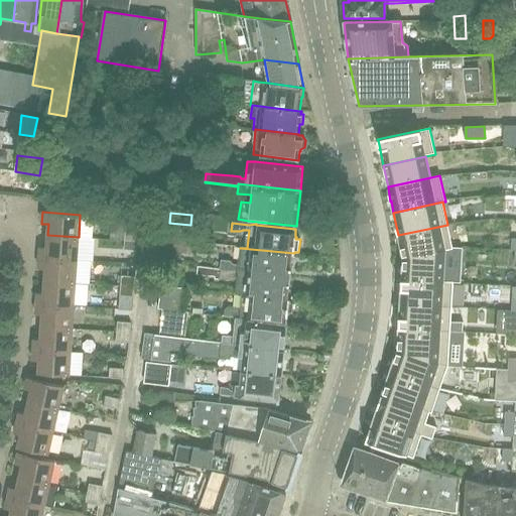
[(403,258),(445,251),(453,249),(447,225),(398,235),(403,258)]
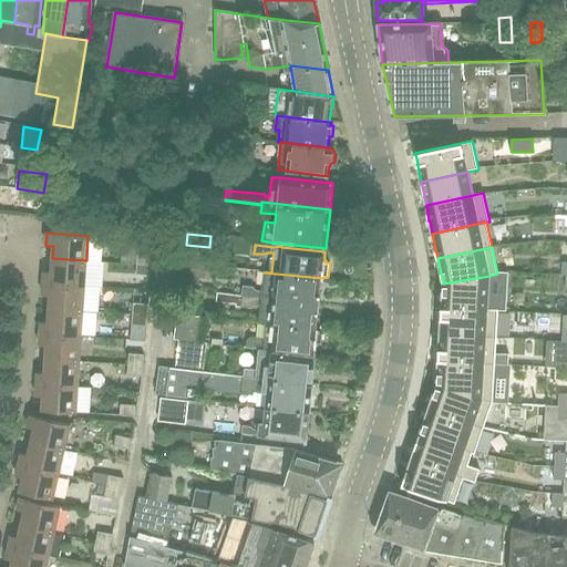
[(185,253),(184,264),(207,266),(208,255),(185,253)]
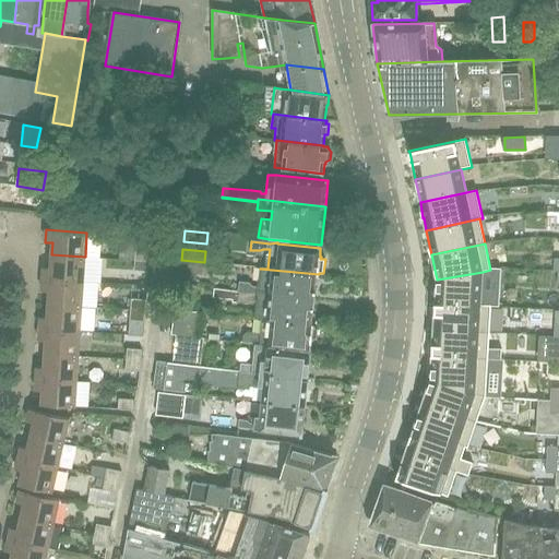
[(135,250),(134,260),(149,261),(150,251),(135,250)]
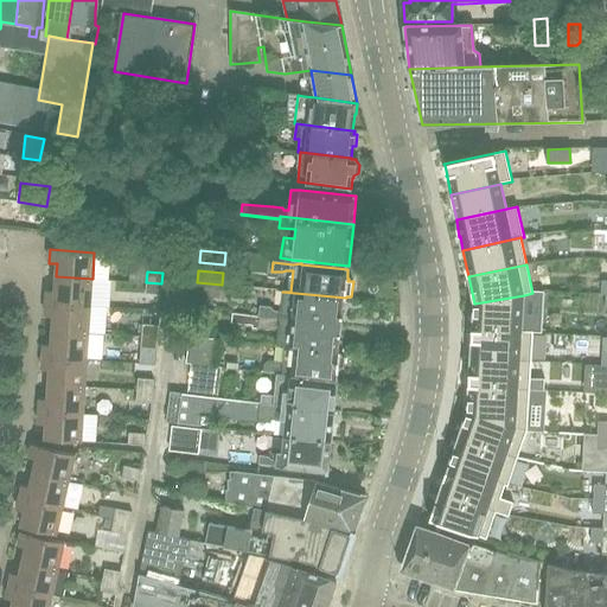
[(90,306),(93,279),(56,276),(55,292),(48,291),(46,304),(90,306)]
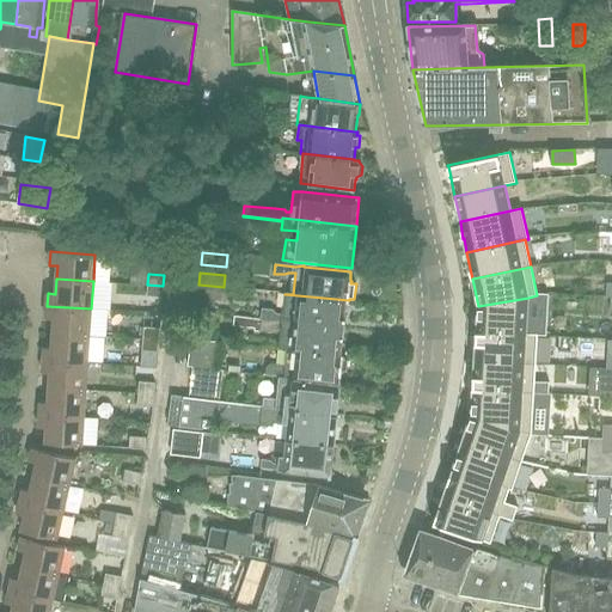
[(161,298),(163,286),(147,285),(146,297),(161,298)]
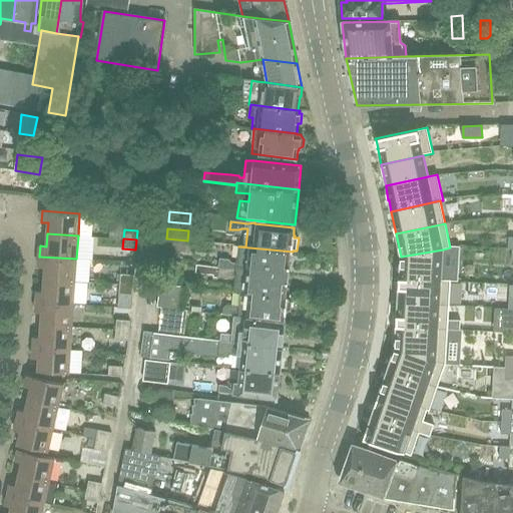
[(190,241),(187,240),(166,238),(164,249),(189,252),(190,241)]
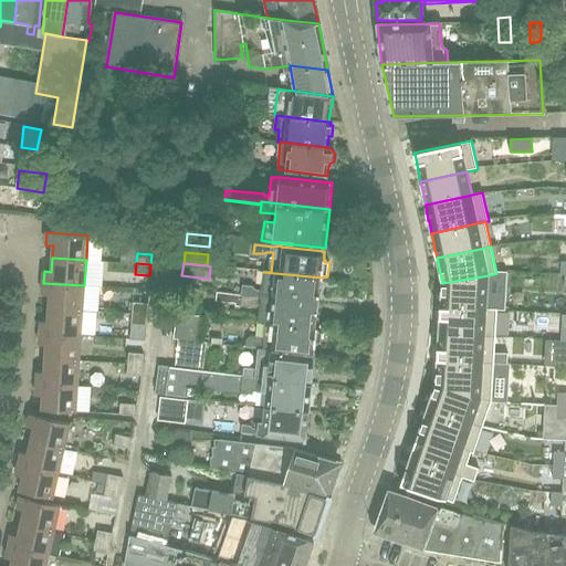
[(241,295),(260,297),(320,303),(321,294),(318,294),(320,278),(323,278),(263,272),(261,291),(257,291),(252,286),(242,285),(241,295)]
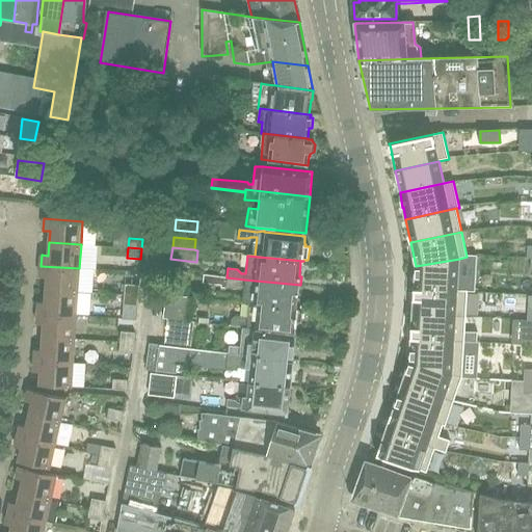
[(459,259),(416,266),(415,288),(457,290),(459,259)]
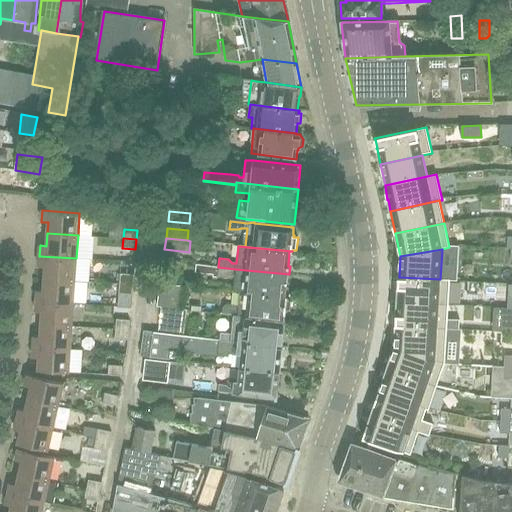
[(75,281),(76,258),(39,256),(38,267),(45,267),(44,279),(75,281)]
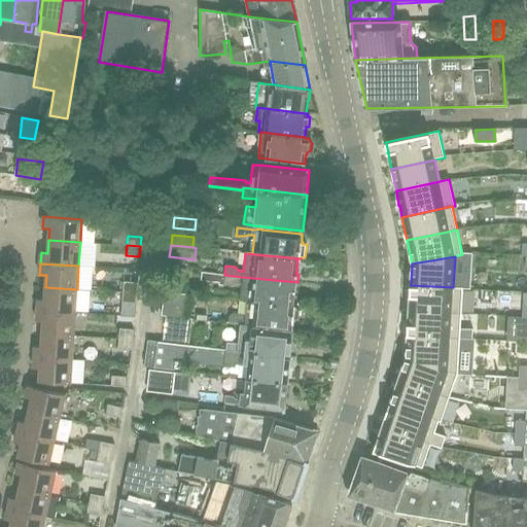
[(240,301),(247,301),(295,307),(295,306),(293,306),(294,291),(296,291),(297,282),(242,277),(224,275),(202,273),(201,281),(218,282),(218,284),(241,287),(240,301)]
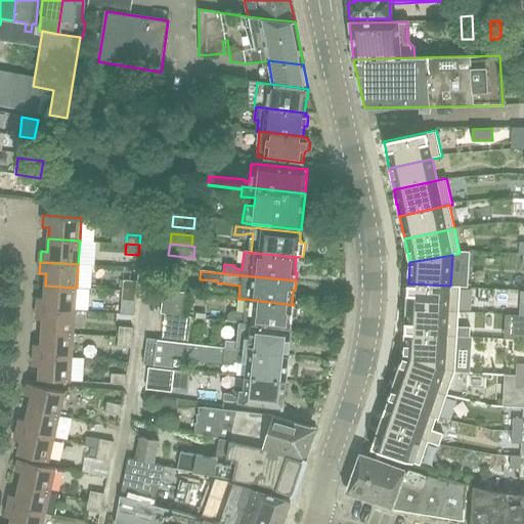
[(124,280),(123,291),(136,292),(136,281),(124,280)]
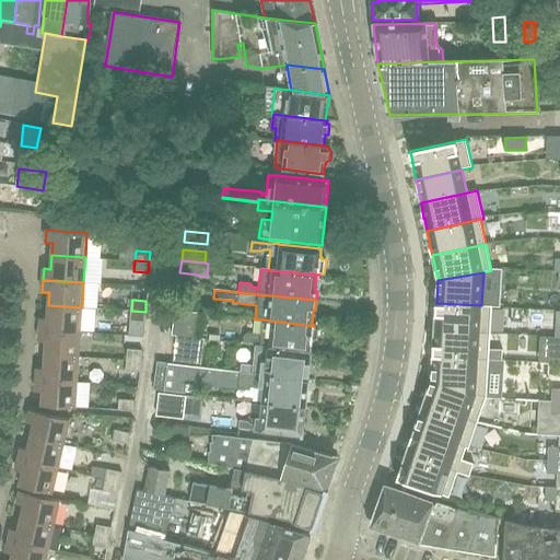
[(481,305),(436,303),(436,304),(435,304),(435,305),(436,305),(435,314),(435,315),(434,330),(490,334),(492,306),(481,305)]
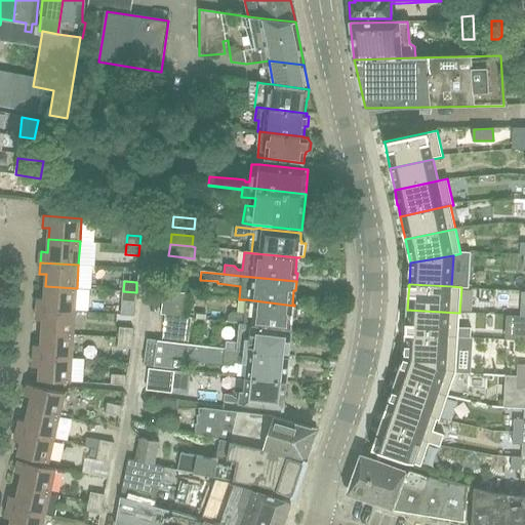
[(77,288),(45,286),(44,298),(38,298),(37,309),(75,312),(77,288)]
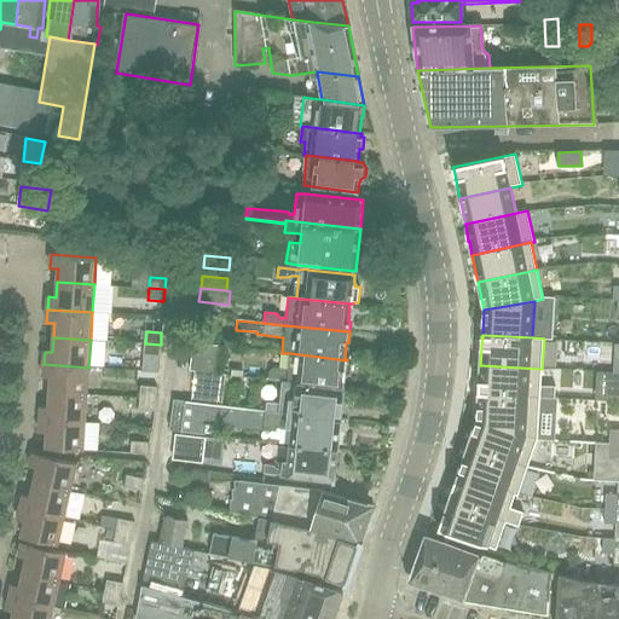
[(161,345),(145,343),(144,356),(160,357),(161,345)]
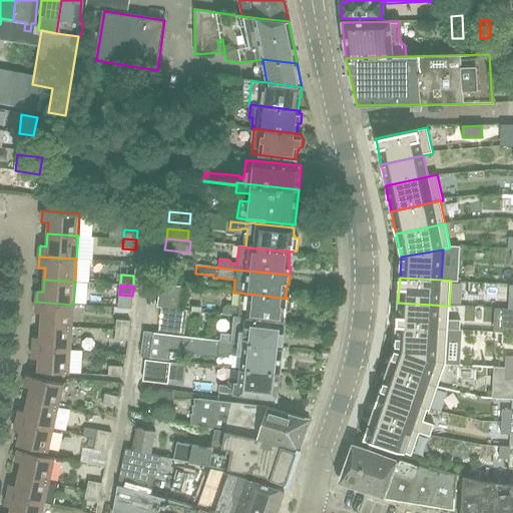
[(157,308),(161,309),(182,311),(185,288),(159,285),(157,308)]
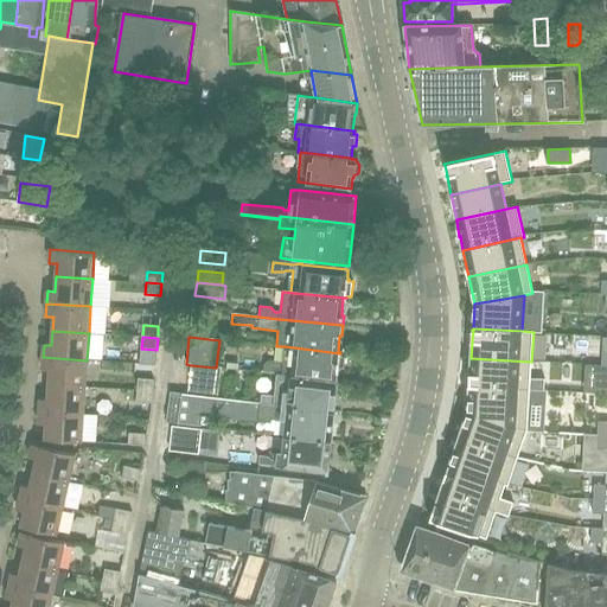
[(278,375),(337,381),(337,372),(339,372),(339,370),(343,368),(344,358),(340,355),(340,353),(285,346),(283,364),(268,362),(264,365),(263,372),(278,375)]
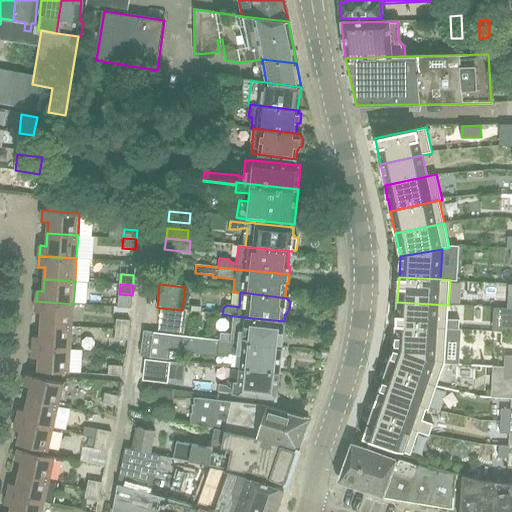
[(72,327),(73,304),(36,301),(35,312),(42,313),(41,325),(72,327)]
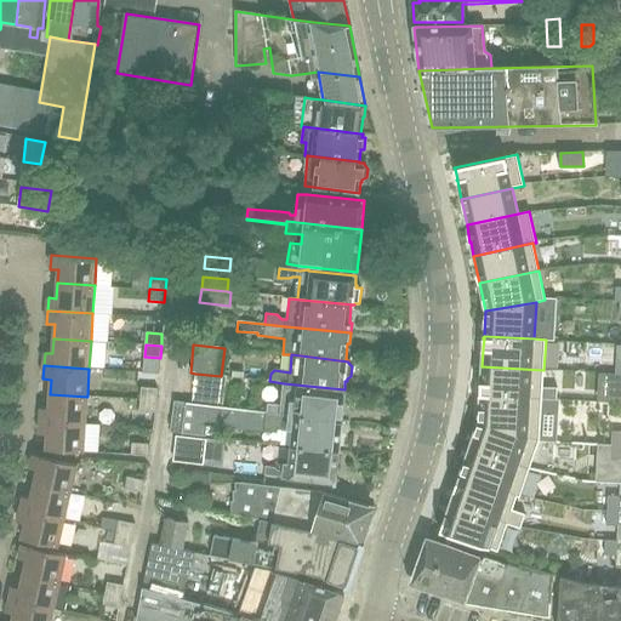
[(480,383),(480,393),(542,397),(543,370),(482,366),(480,382),(480,383)]
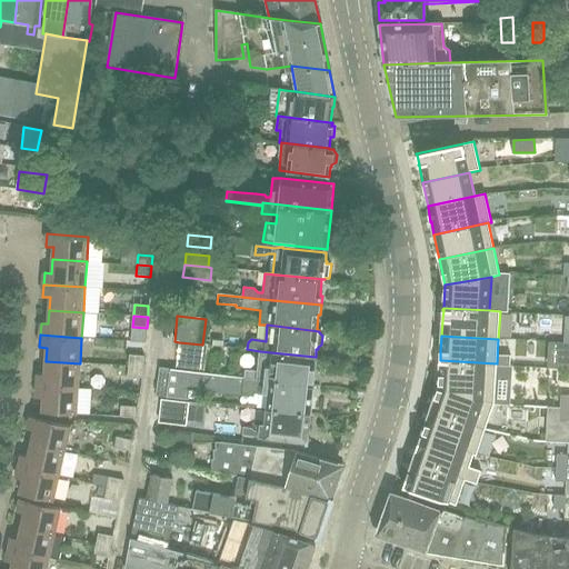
[(208,346),(202,345),(179,342),(176,370),(203,373),(208,346)]
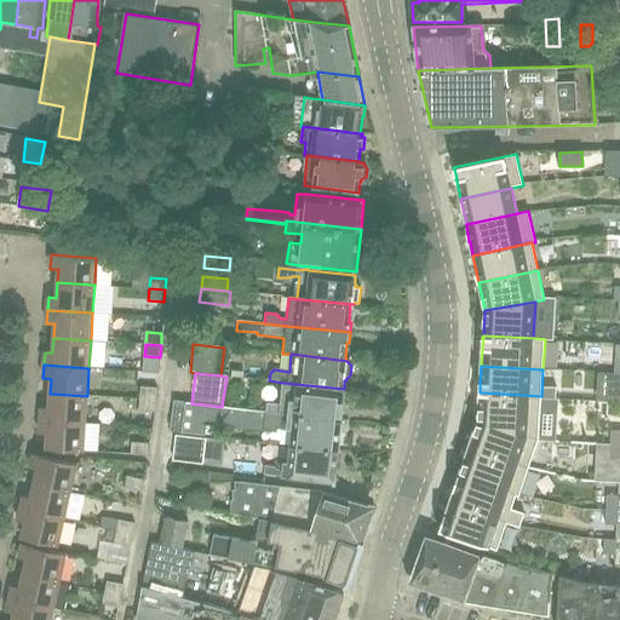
[(267,412),(294,414),(340,419),(344,389),(283,383),(281,405),(268,403),(267,412)]
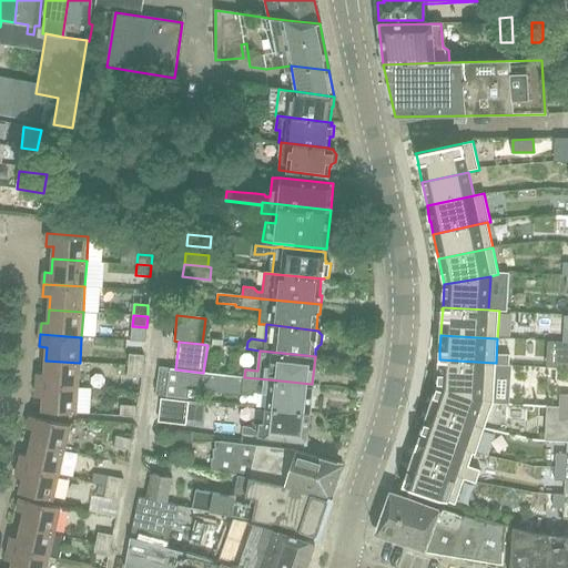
[(130,365),(142,366),(143,355),(131,354),(130,365)]
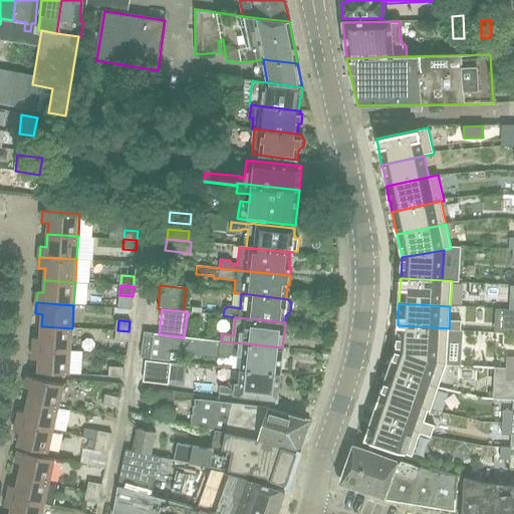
[(447,365),(449,328),(398,325),(397,325),(397,326),(398,327),(397,348),(446,365),(447,365)]
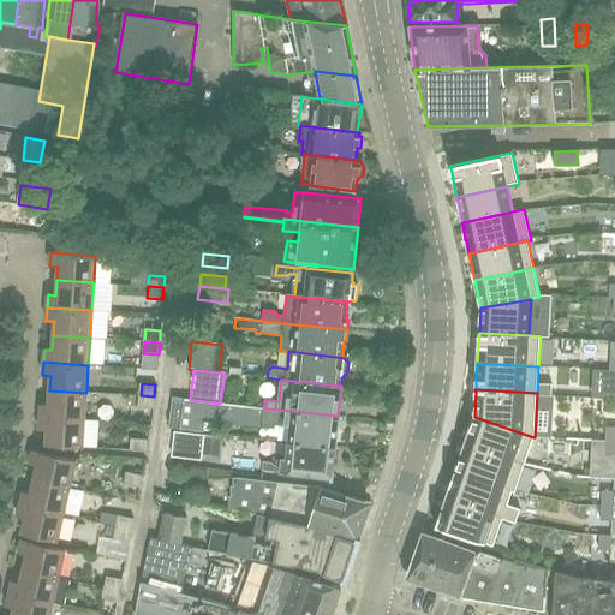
[(87,393),(49,390),(48,405),(41,404),(40,417),(84,421),(87,393)]
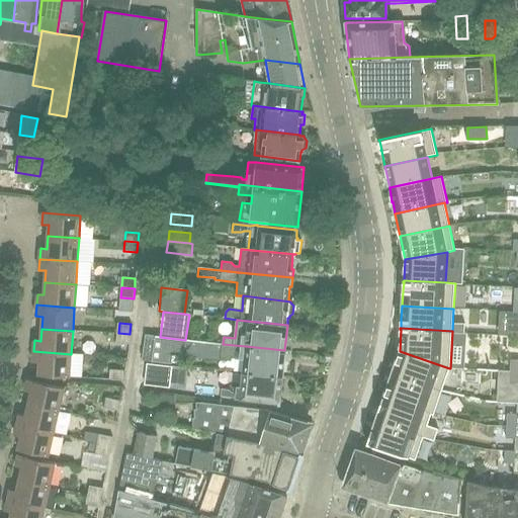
[(130,334),(118,333),(117,343),(130,344),(130,334)]
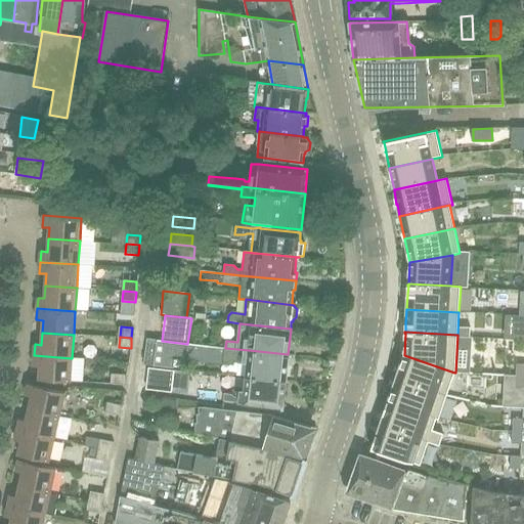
[(247,363),(246,377),(285,381),(288,354),(249,350),(225,348),(208,346),(187,344),(162,341),(157,340),(154,365),(173,367),(174,358),(233,364),(233,361),(247,363)]
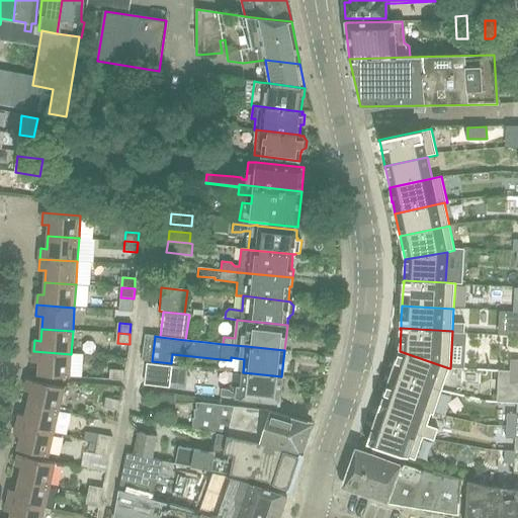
[(70,376),(71,354),(33,351),(33,362),(39,362),(38,374),(70,376)]
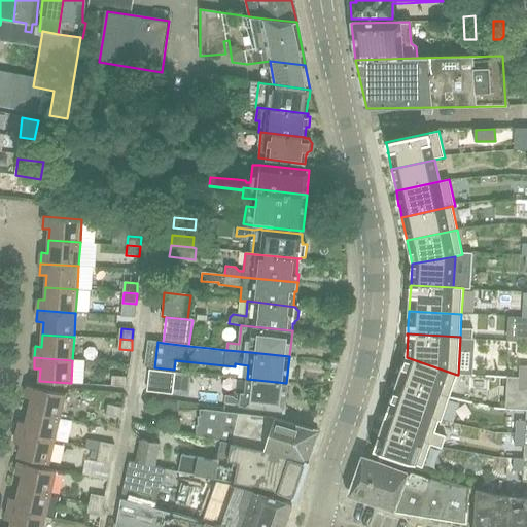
[(449,398),(457,375),(407,357),(397,381),(449,398)]
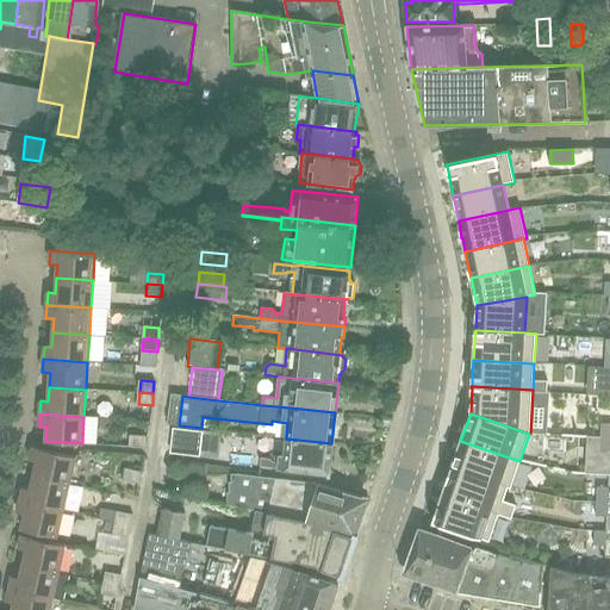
[(170,429),(168,453),(198,456),(201,433),(170,429)]
